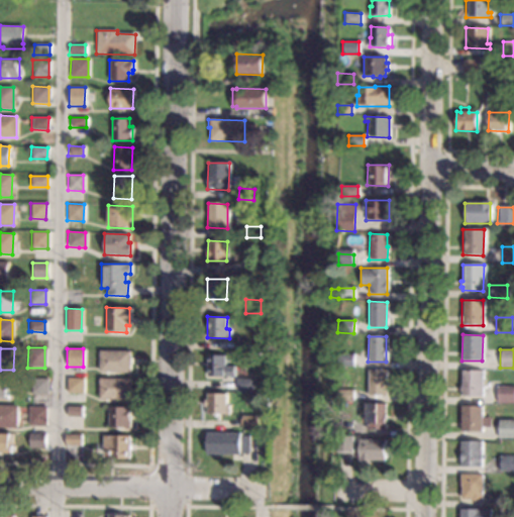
[(129,373),(98,372),(99,350),(129,351),(129,373)]
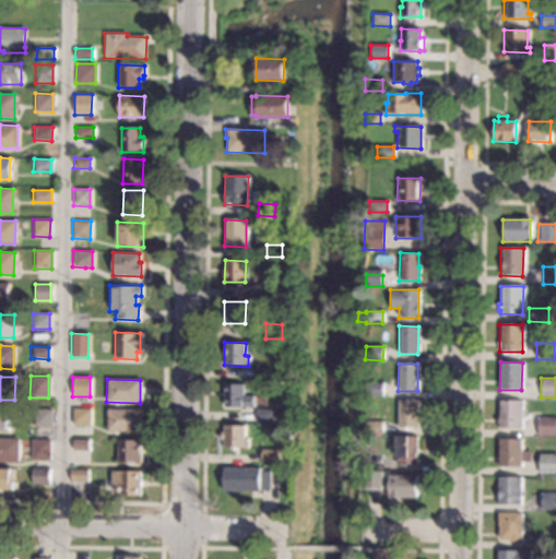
[(381,383),(381,396),(365,396),(365,382),(381,383)]
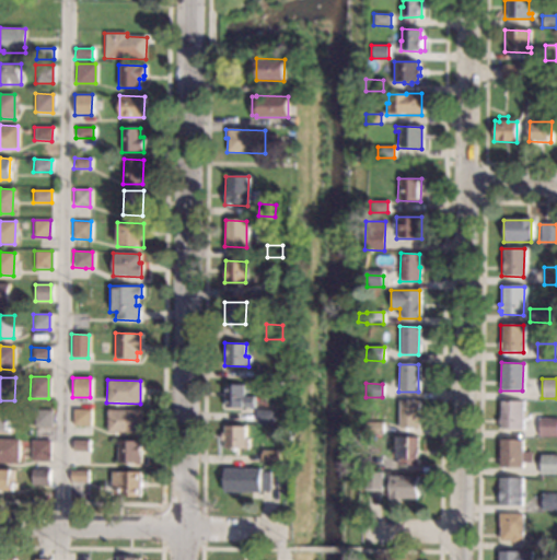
[(243,386),(243,396),(253,397),(253,408),(224,407),(224,385),(243,386)]
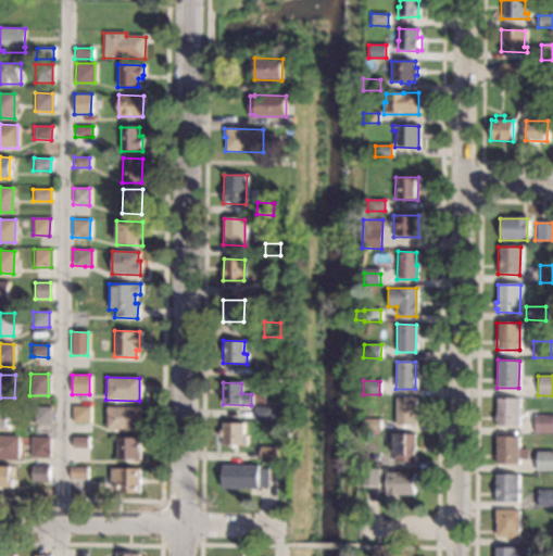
[(415,411),(416,411),(416,426),(396,426),(396,397),(415,397),(415,411)]
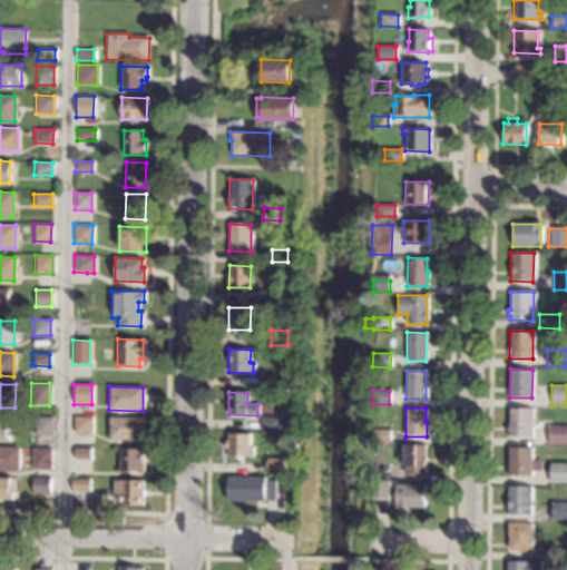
[(531,436),(509,436),(509,432),(507,432),(507,425),(509,425),(509,409),(531,409),(531,436)]
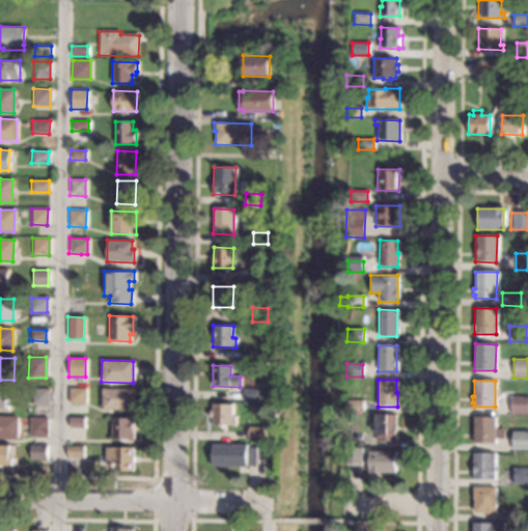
[(48,389),(47,406),(31,404),(30,404),(31,388),(48,389)]
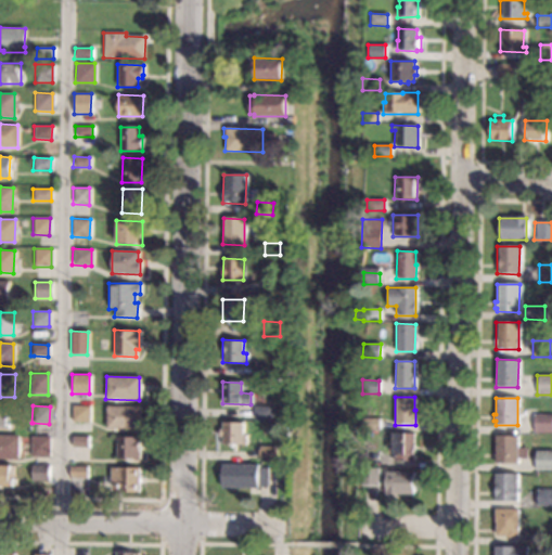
[(88,422),(71,422),(72,405),(88,405),(88,422)]
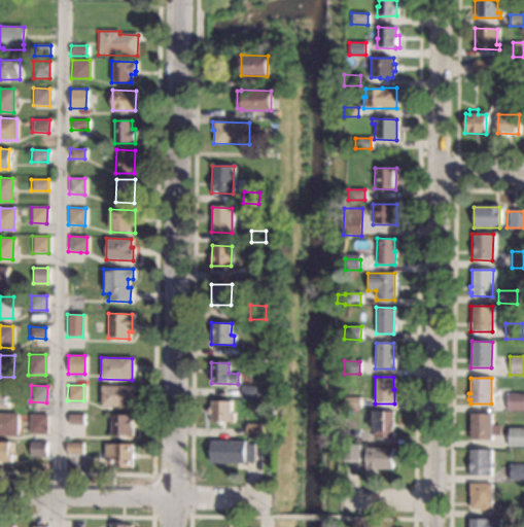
[(132,408),(100,407),(101,385),(132,386),(132,408)]
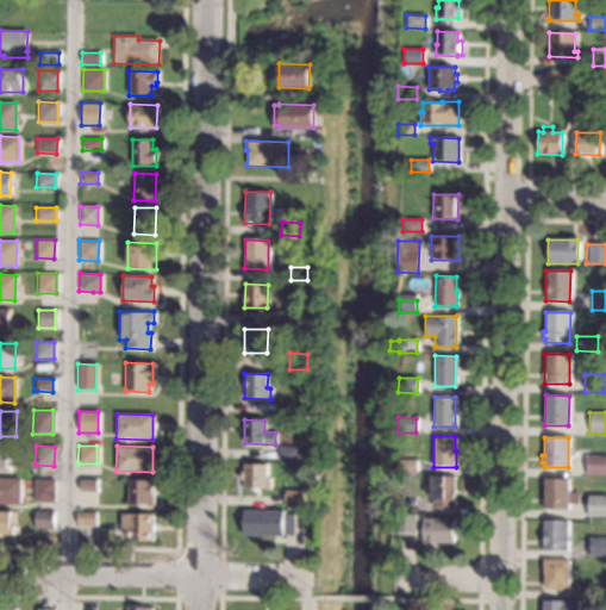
[(298,447),(298,461),(277,460),(277,446),(298,447)]
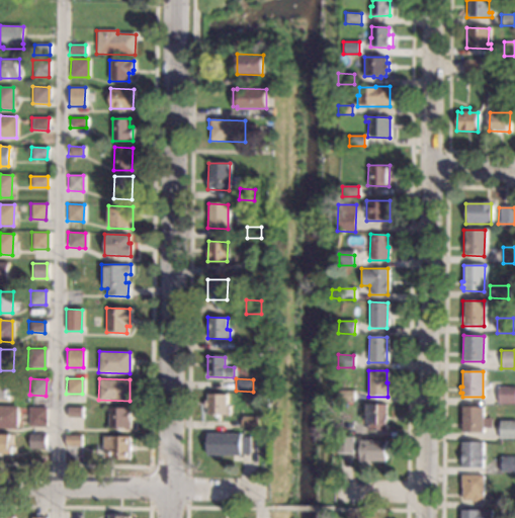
[(514,386),(514,404),(497,404),(498,386),(514,386)]
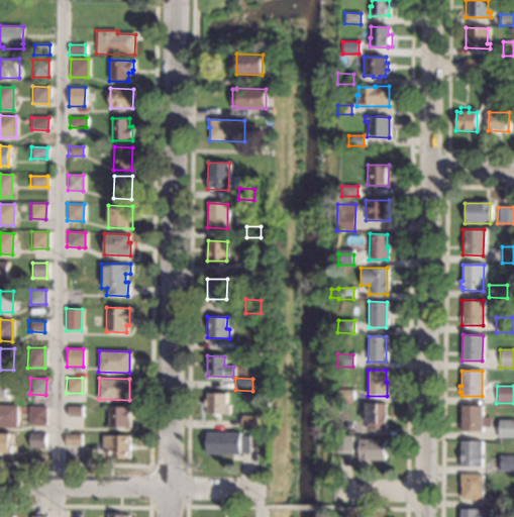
[(352,390),(351,401),(337,400),(337,390),(352,390)]
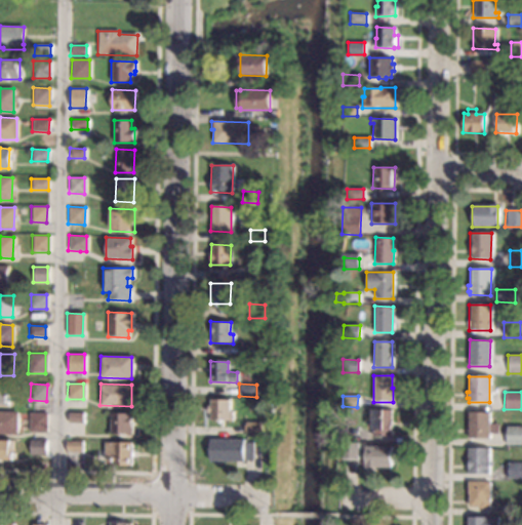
[(229,400),(229,411),(232,411),(232,420),(209,420),(209,413),(206,413),(206,406),(209,406),(209,399),(229,400)]
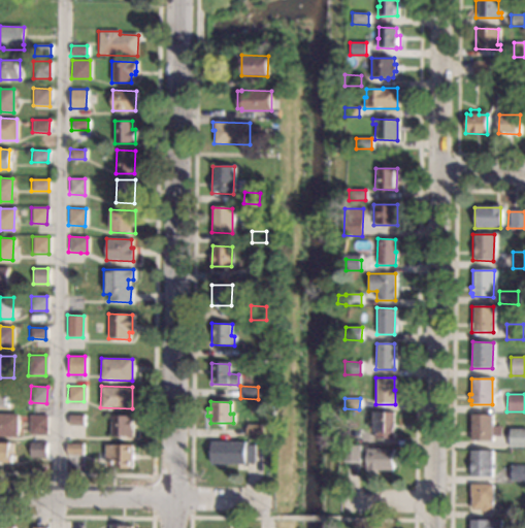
[(392,438),(374,438),(374,413),(393,413),(392,438)]
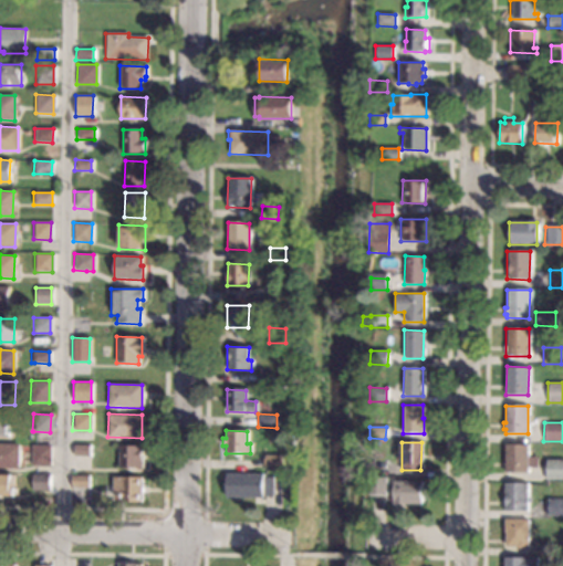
[(0,443),(19,444),(18,468),(0,468),(0,443)]
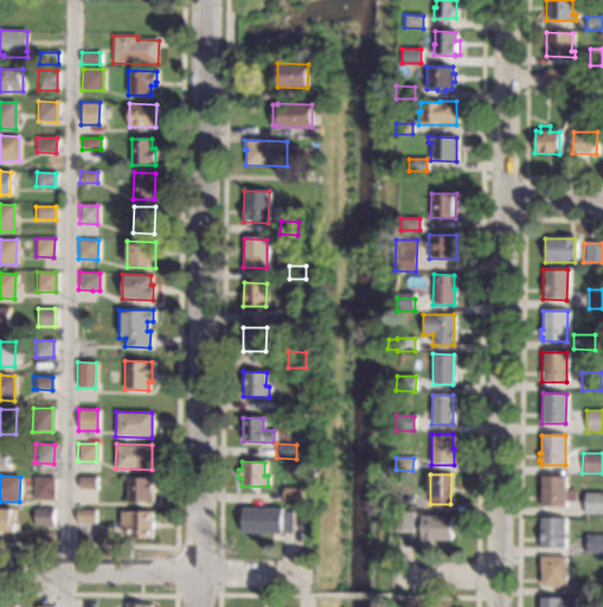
[(565,477),(565,490),(575,490),(573,503),(565,502),(564,508),(540,506),(540,475),(565,477)]
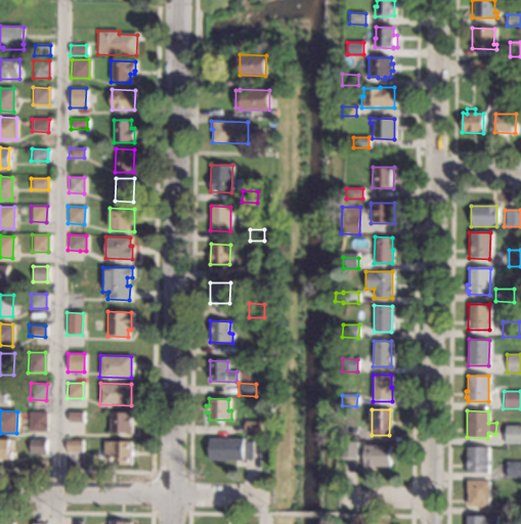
[(81,423),(67,423),(67,411),(82,411),(81,423)]
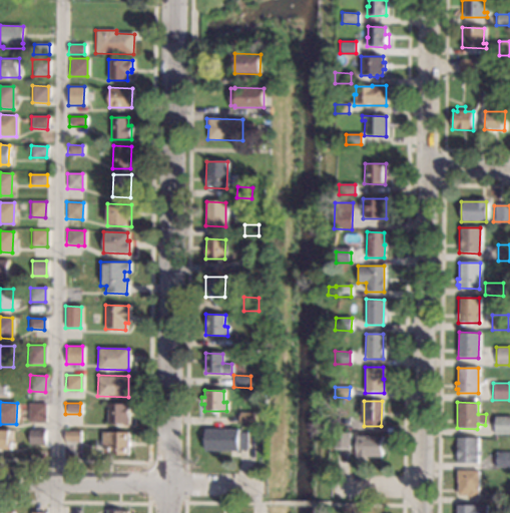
[(128,425),(106,424),(107,403),(128,404),(128,425)]
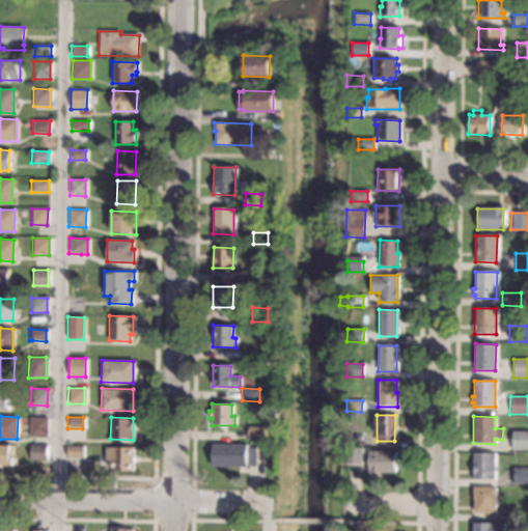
[(47,418),(46,438),(28,437),(28,418),(47,418)]
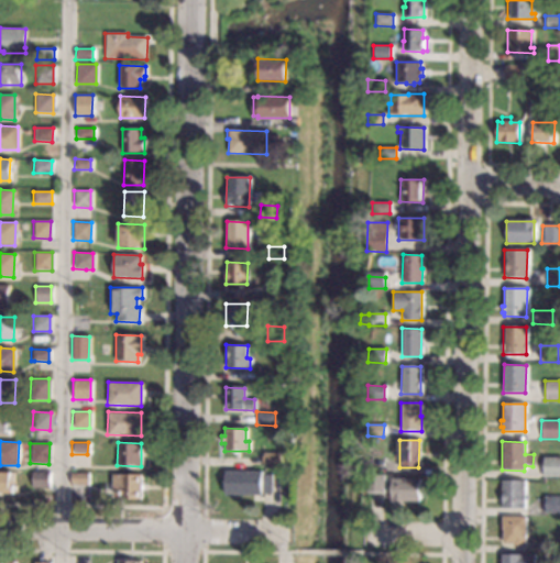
[(280,453),(280,465),(262,464),(263,453),(280,453)]
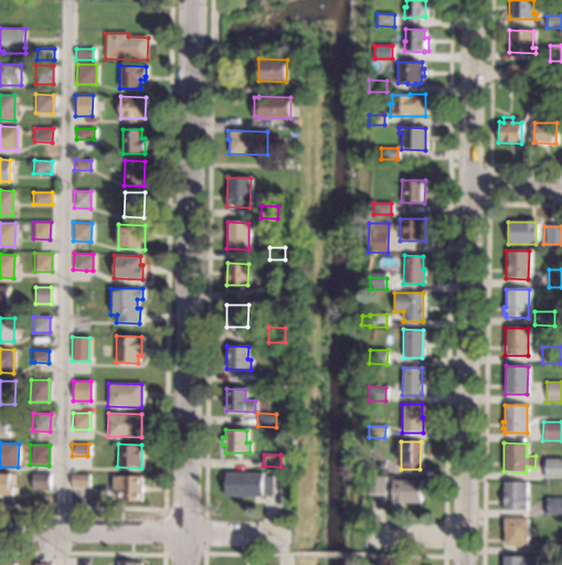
[(561,459),(561,478),(544,478),(545,459),(561,459)]
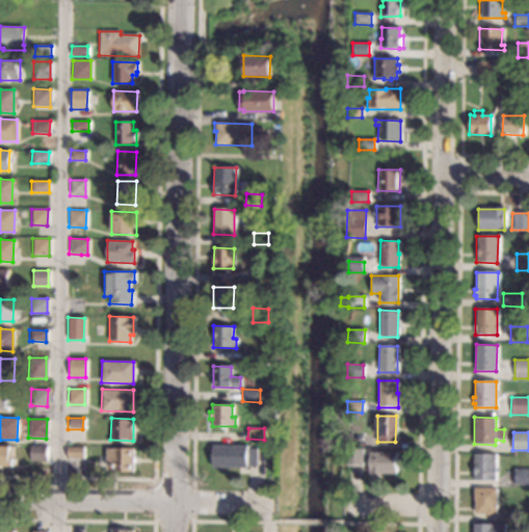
[(247,446),(246,448),(256,449),(256,467),(246,467),(246,469),(211,468),(212,445),(247,446)]
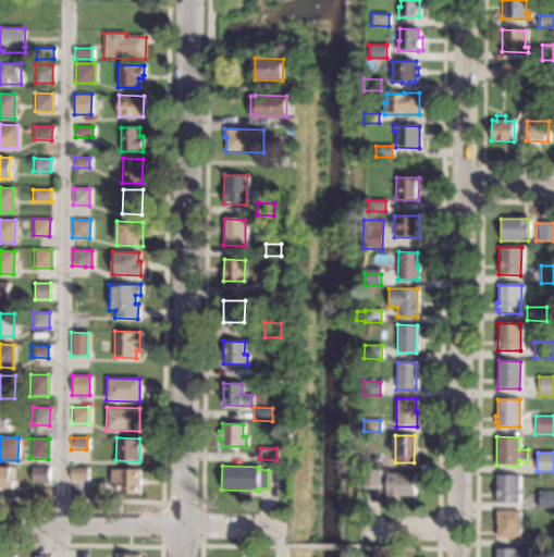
[(11,480),(14,480),(14,489),(0,487),(0,467),(11,468),(11,480)]
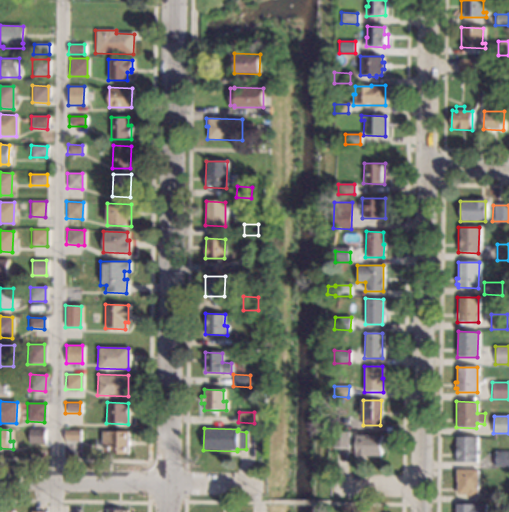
[(44,429),(43,444),(28,444),(28,429),(44,429)]
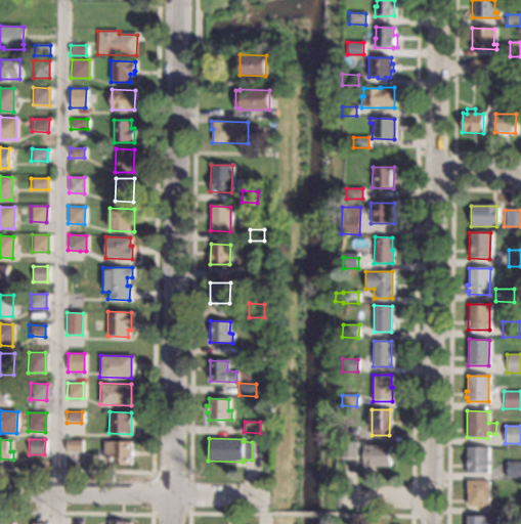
[(81,451),(64,451),(66,440),(81,440),(81,451)]
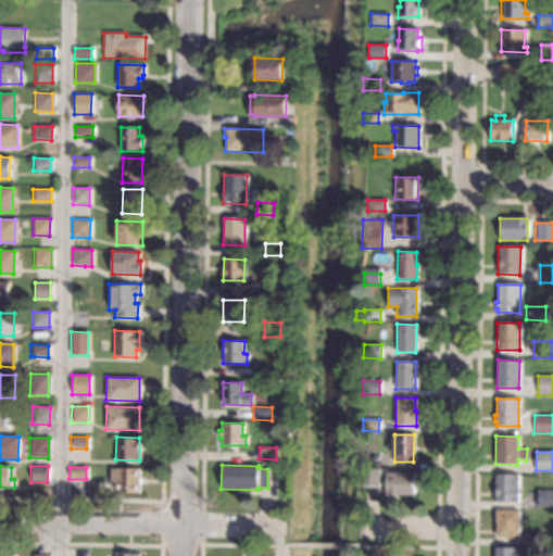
[(138,494),(120,494),(120,487),(110,487),(110,468),(139,469),(138,494)]
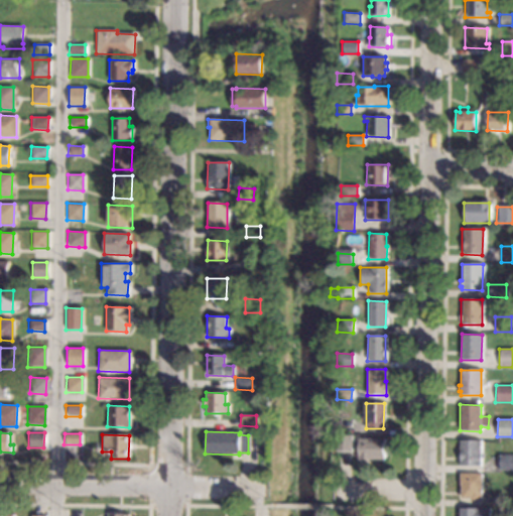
[(352,445),(358,445),(358,438),(384,439),(384,460),(357,460),(357,458),(348,458),(348,452),(335,452),(336,435),(352,435),(352,445)]
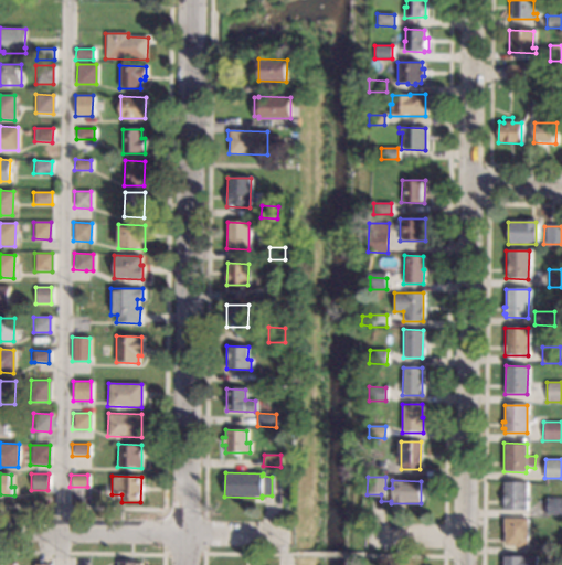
[(526,510),(502,510),(504,482),(526,482),(526,510)]
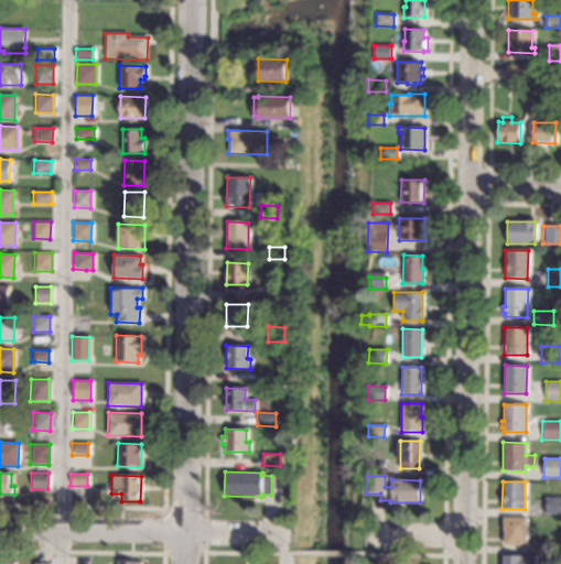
[(560,497),(560,513),(546,513),(546,497),(560,497)]
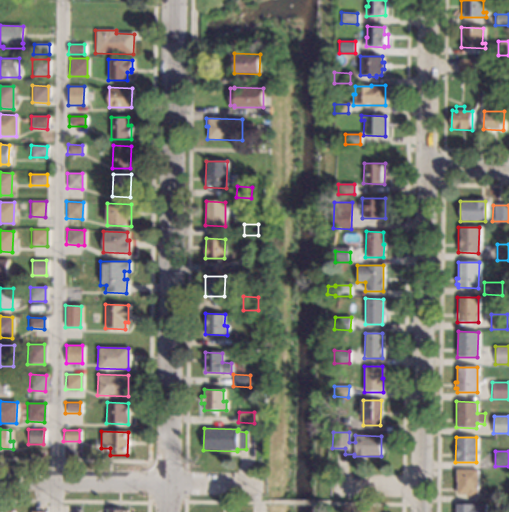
[(477,470),(477,496),(467,496),(467,494),(457,494),(457,481),(456,481),(456,470),(477,470)]
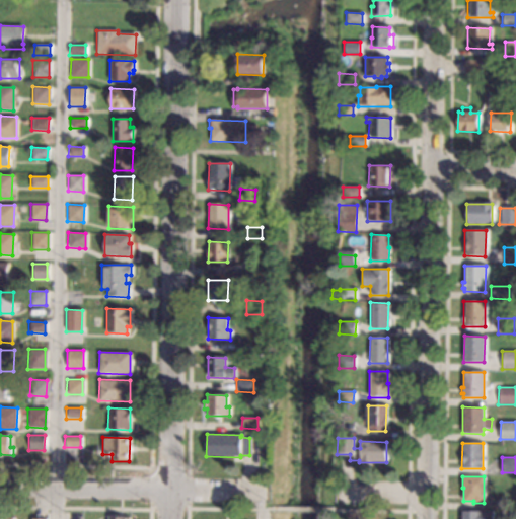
[(507,499),(507,509),(491,508),(491,498),(507,499)]
